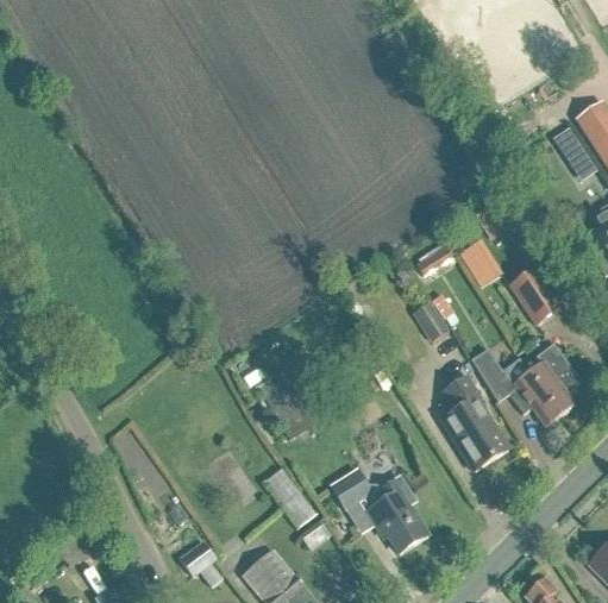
[(607,112),(601,101),(575,119),(607,167),(607,112)]
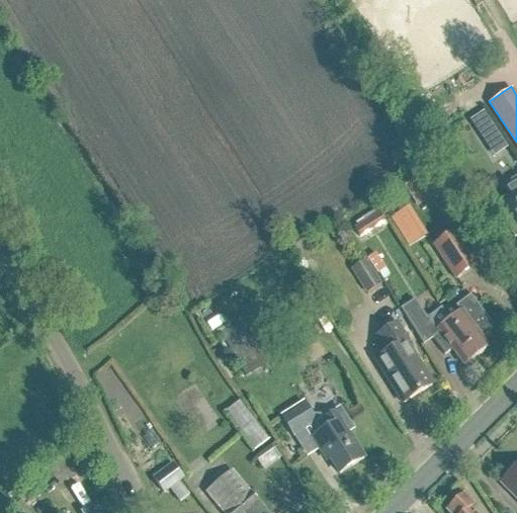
[(484,108),(471,117),(483,134),(495,124),(484,108)]
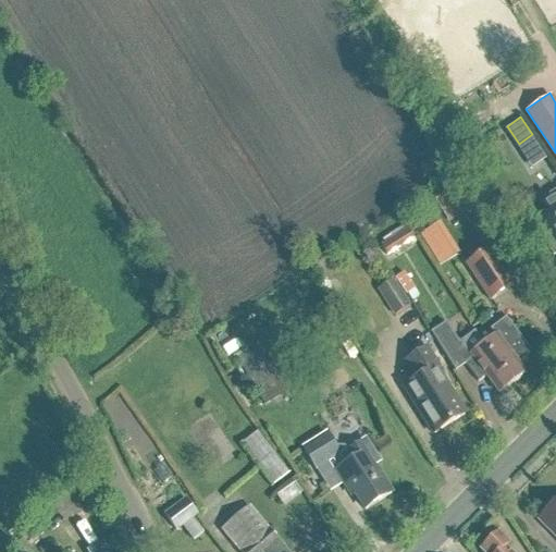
[(462,179),(435,196),(449,219),(477,203),(462,179)]
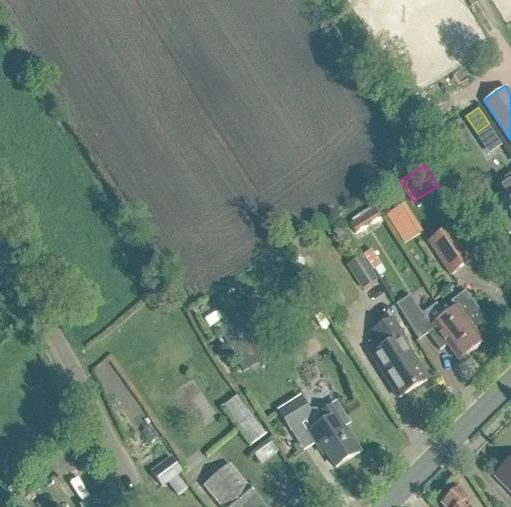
[(510,175),(498,184),(506,196),(486,208),(510,245),(510,175)]
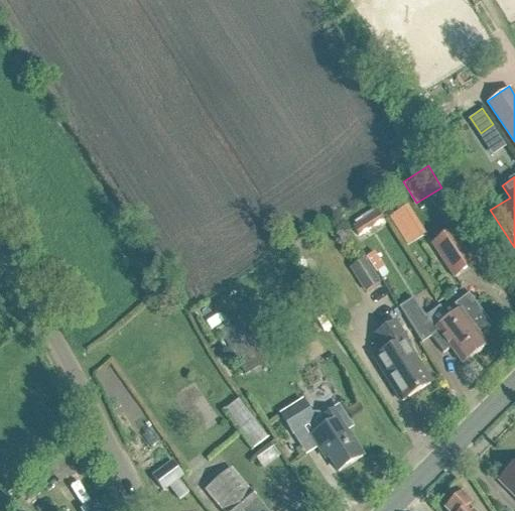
[(400,196),(381,204),(386,218),(405,210),(400,196)]
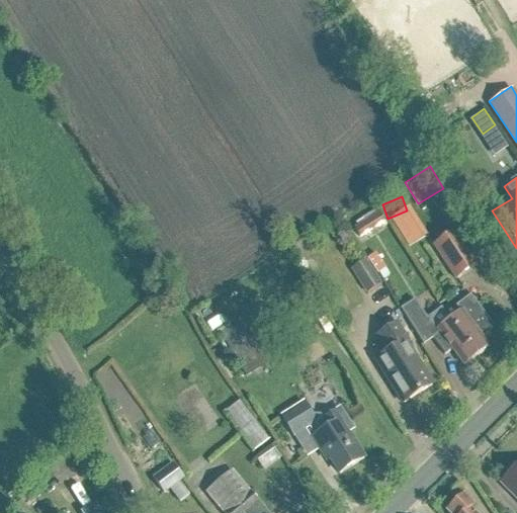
[(426,229),(449,212),(441,200),(418,217),(426,229)]
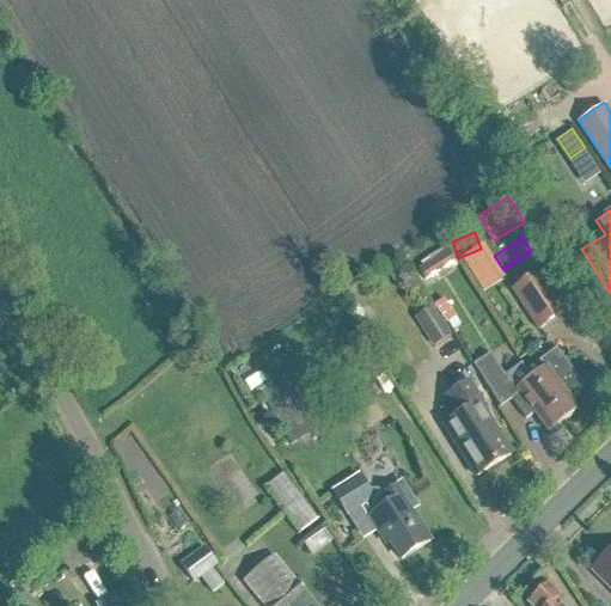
[(448,248),(420,267),(426,276),(454,257),(448,248)]
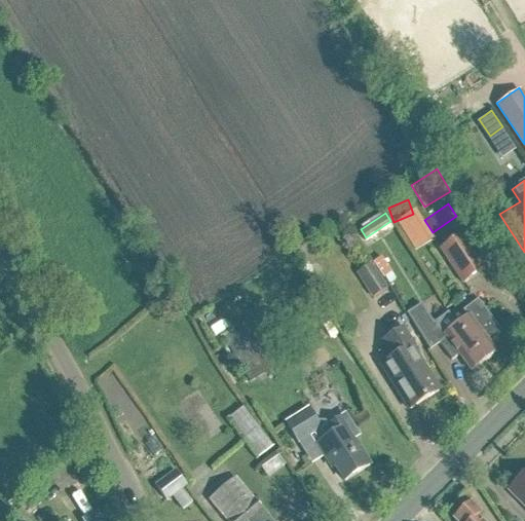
[(439,246),(462,282),(486,265),(462,230),(439,246)]
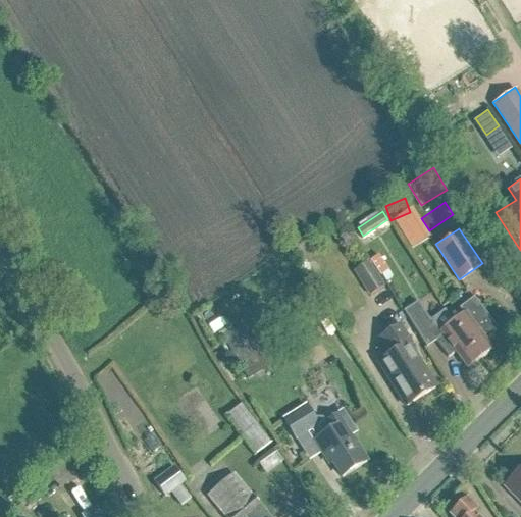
[(405,272),(399,263),(411,254),(400,240),(376,256),(394,280),(405,272)]
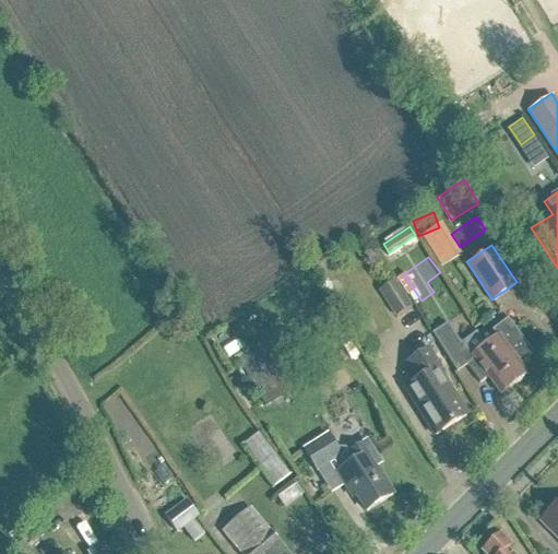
[(379,287),(395,314),(413,303),(395,277),(379,287)]
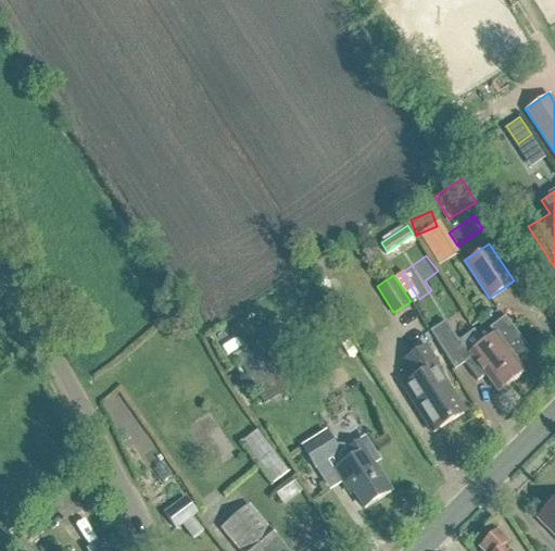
[(494,332),(481,340),(512,380),(526,371),(517,359),(530,348),(505,314),(490,325),(494,332)]
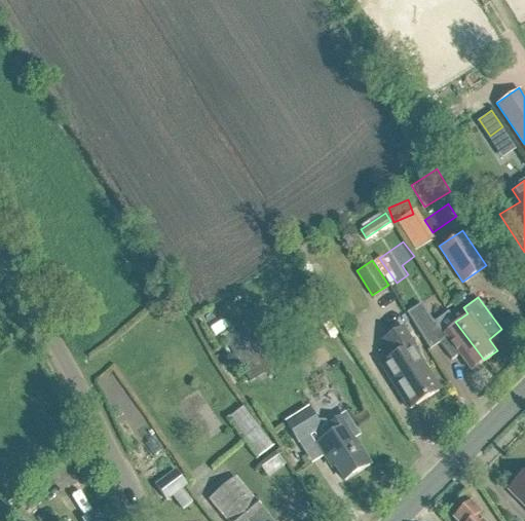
[(432,320),(419,302),(405,311),(429,346),(440,340),(451,357),(458,351),(471,369),(484,360),(455,322),(447,309),(432,320)]
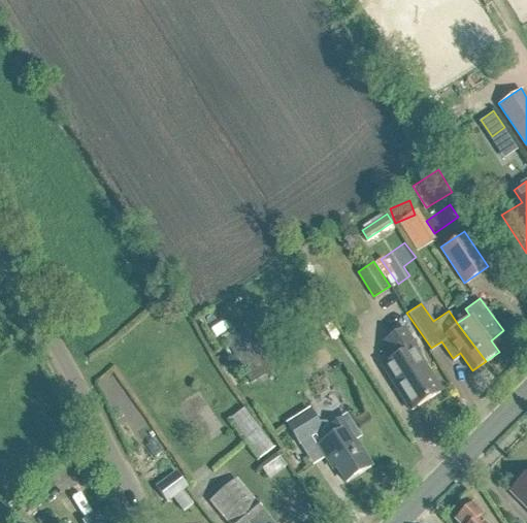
[(409,407),(439,390),(413,348),(416,346),(404,327),(383,339),(394,358),(383,364),(409,407)]
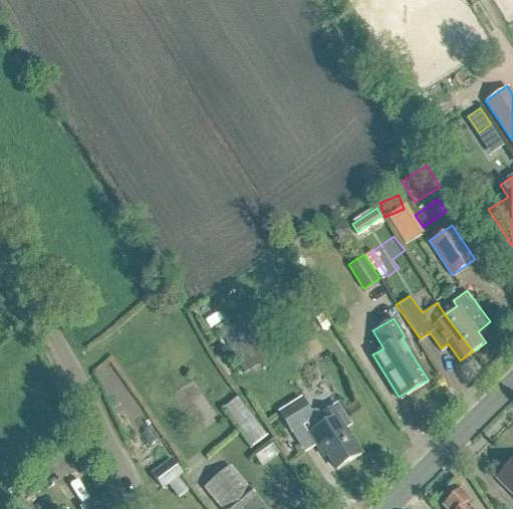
[(220,333),(243,369),(261,358),(238,321),(220,333)]
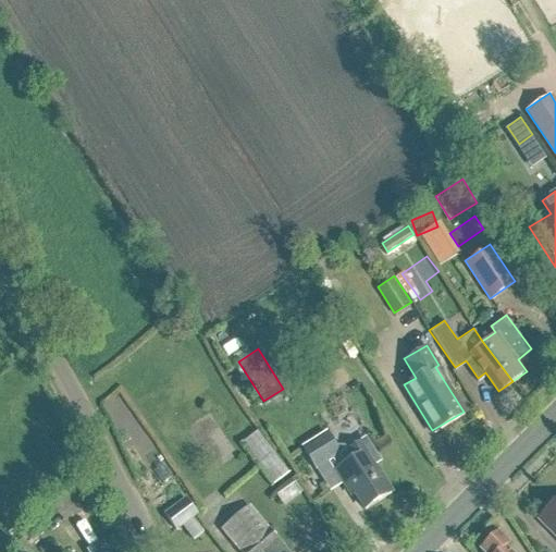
[(258,429),(243,441),(274,482),(289,471),(258,429)]
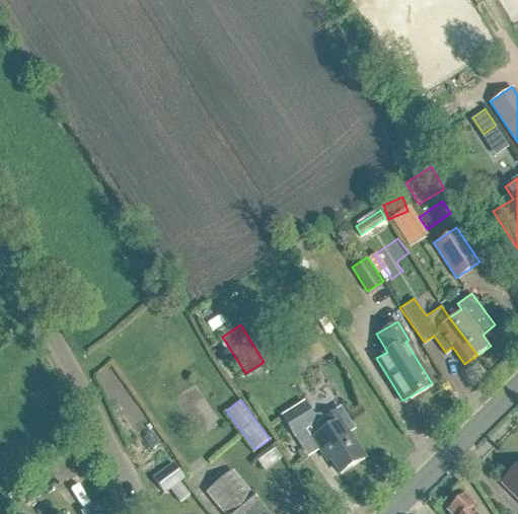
[(315,418),(304,400),(282,415),(293,432),(307,423),(314,433),(312,434),(321,449),(325,447),(340,469),(364,454),(348,429),(352,426),(340,407),(317,421),(315,419),(315,418)]
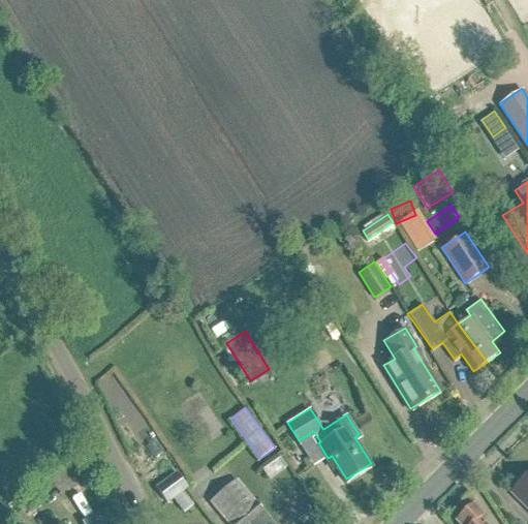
[(286,469),(306,451),(296,440),(276,460),(286,469)]
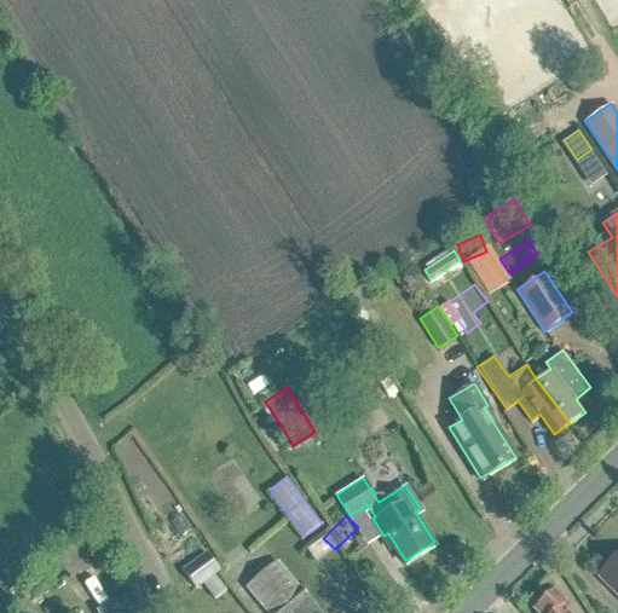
[(206,550),(183,567),(196,585),(219,567),(206,550)]
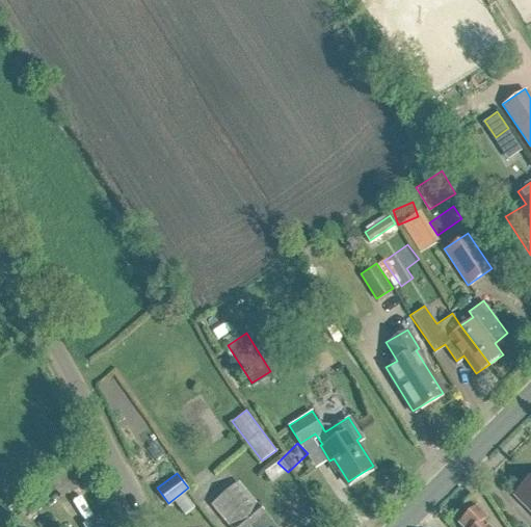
[(530,478),(529,480),(526,476),(510,490),(530,511),(530,478)]
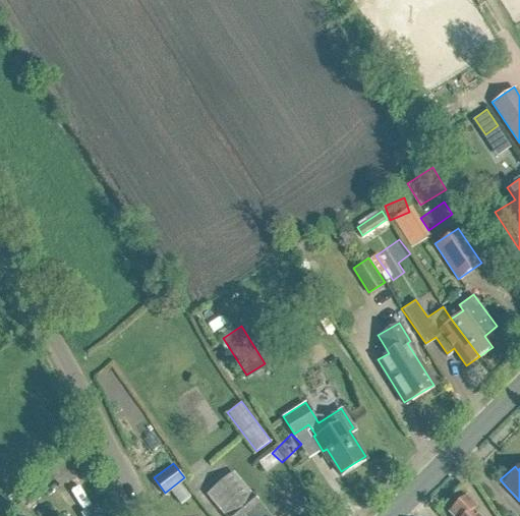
[(274,515),(275,515),(274,515),(272,515),(231,468),(205,491),(226,515),(243,515),(245,515),(246,515),(274,515)]
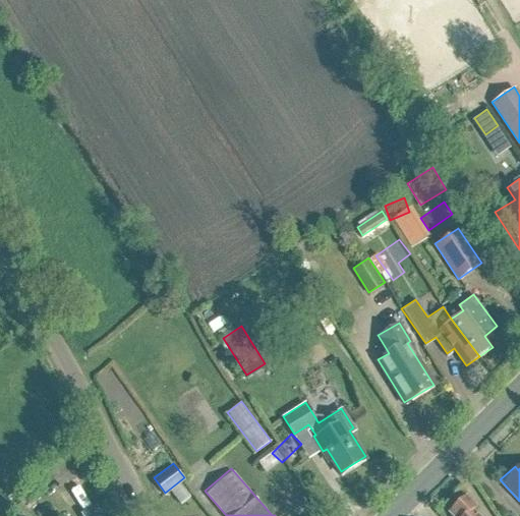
[(478,515),(472,509),(475,505),(465,495),(450,511),(455,515),(478,515)]
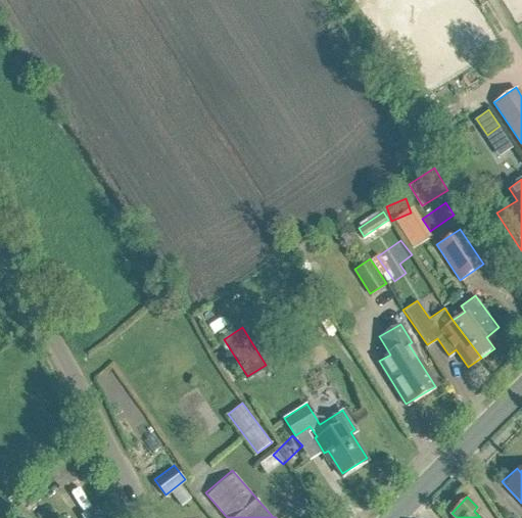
[(104,517),(96,505),(81,514),(83,517),(104,517)]
